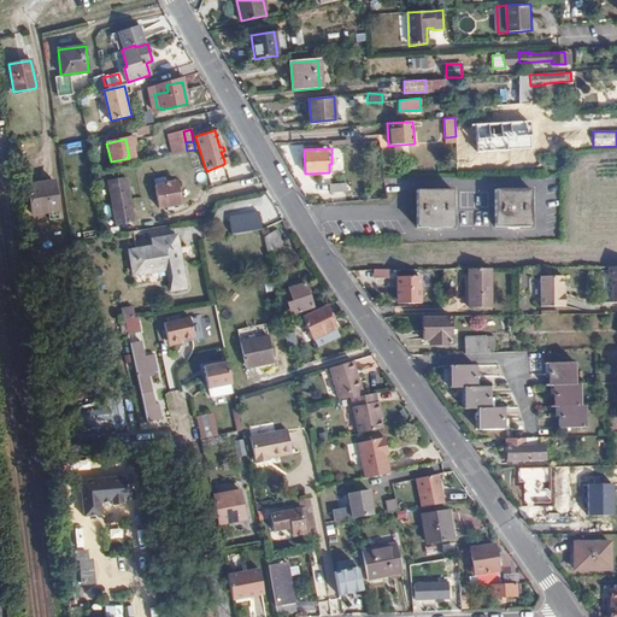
[(57,207),(53,178),(27,182),(30,211),(57,207)]
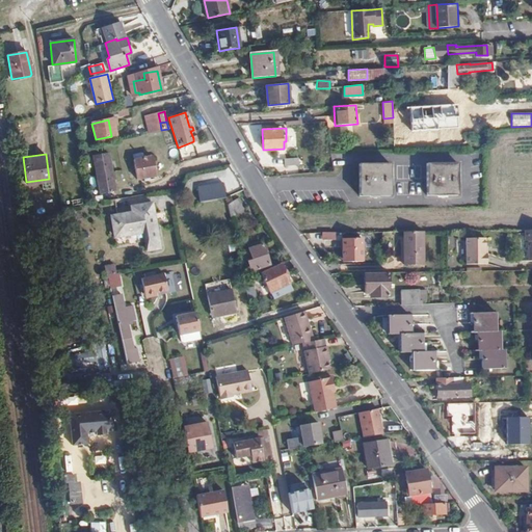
[(102,193),(115,191),(108,154),(95,157),(102,193)]
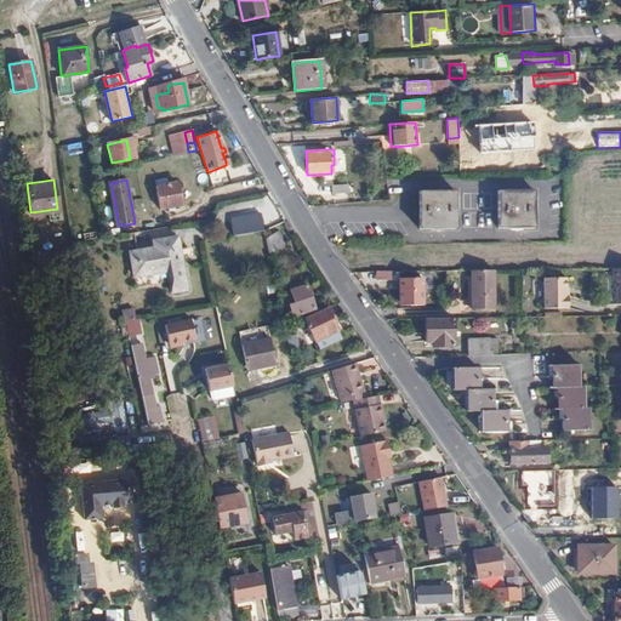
[(155,186),(160,209),(181,206),(177,182),(155,186)]
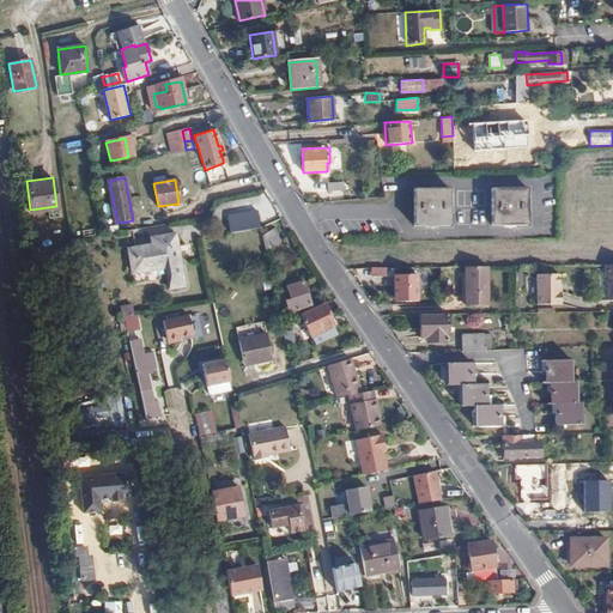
[(326,183),(326,193),(344,192),(343,182),(326,183)]
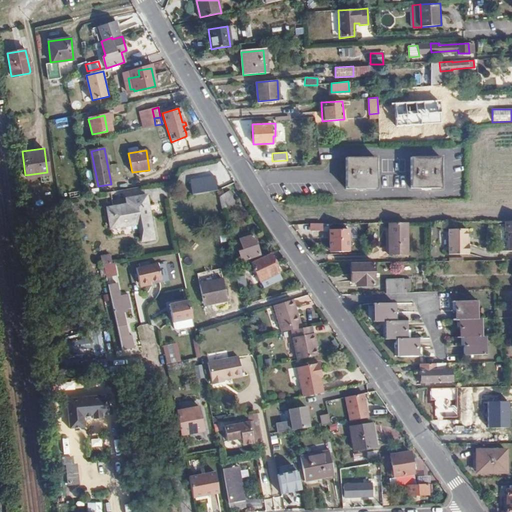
[(440,188),(440,157),(410,157),(410,187),(440,188)]
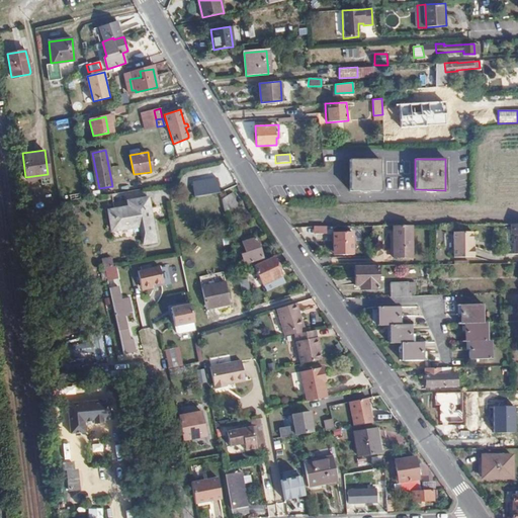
[(380,191),(379,160),(349,160),(350,190),(380,191)]
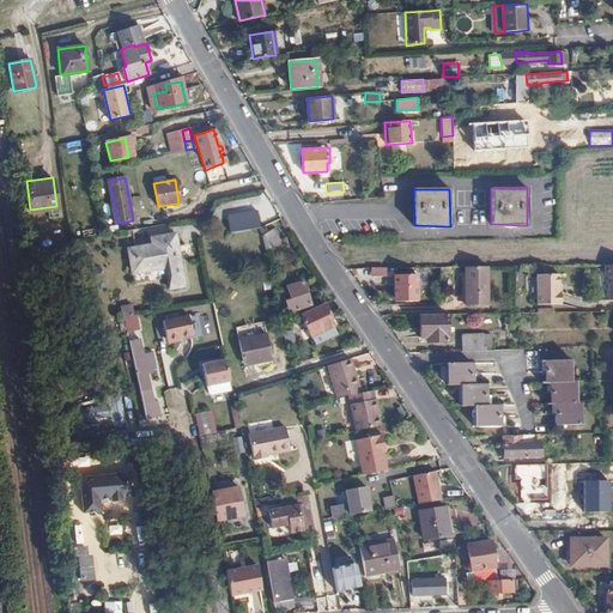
[(258,210),(229,214),(231,232),(261,228),(258,210)]
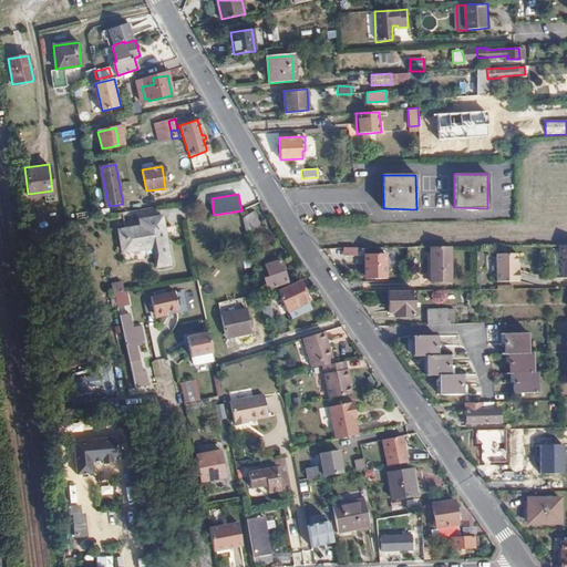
[(258,215),(241,218),(244,234),(261,229),(258,215)]
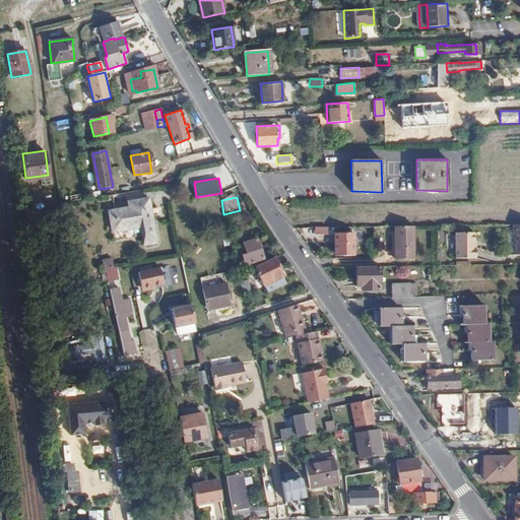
[(138,226),(142,244),(154,242),(149,214),(147,215),(144,200),(126,203),(127,208),(108,211),(112,232),(138,226)]
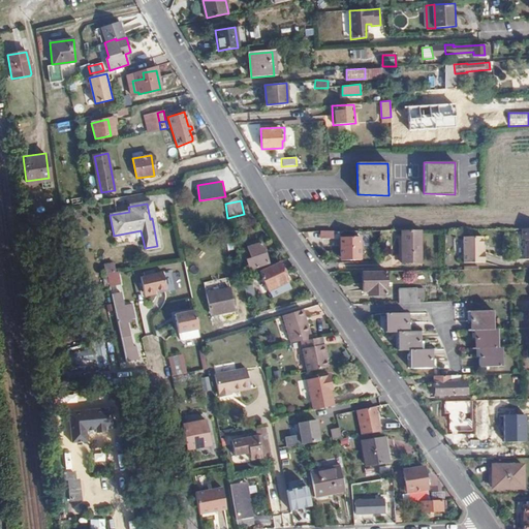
[(525,259),(528,259),(528,228),(520,228),(521,240),(524,240),(525,259)]
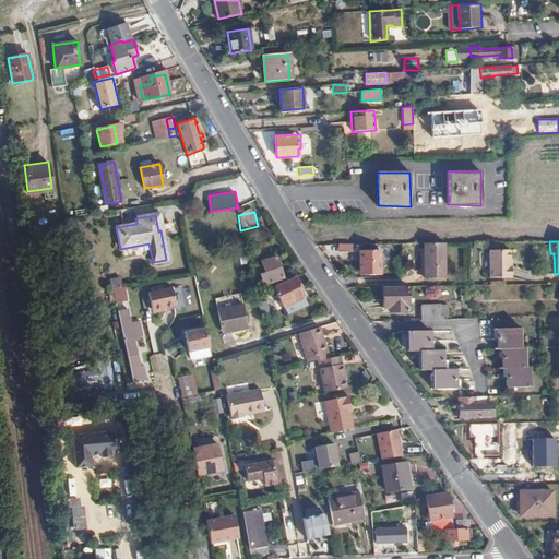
[(443,244),(423,244),(423,278),(443,278),(443,244)]
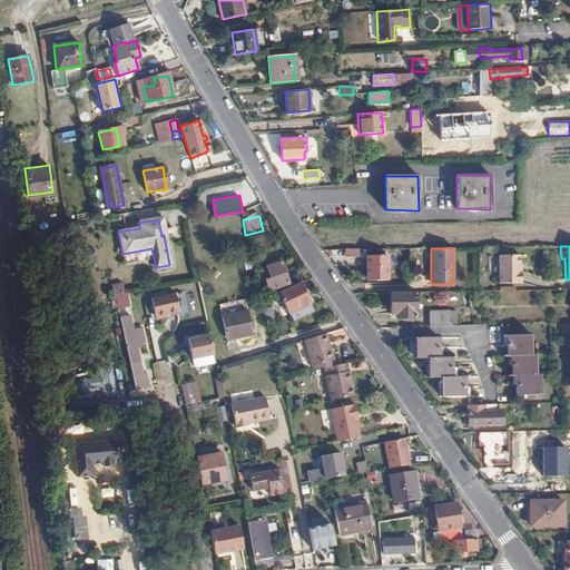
[(343,257),(357,258),(357,251),(344,249),(343,257)]
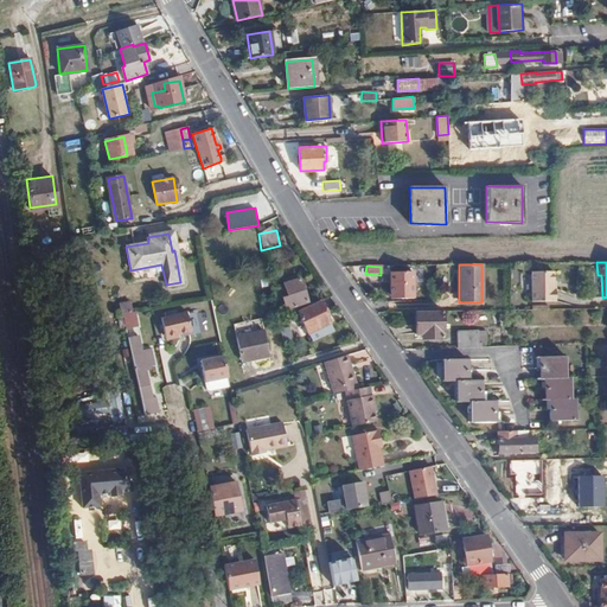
[(410,299),(410,273),(389,272),(390,294),(398,295),(398,299),(410,299)]
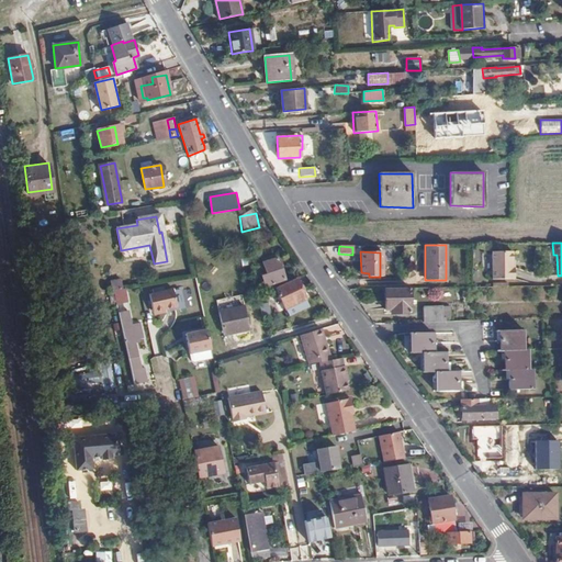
[(512,268),(512,251),(491,251),(492,279),(513,279),(514,268),(512,268)]
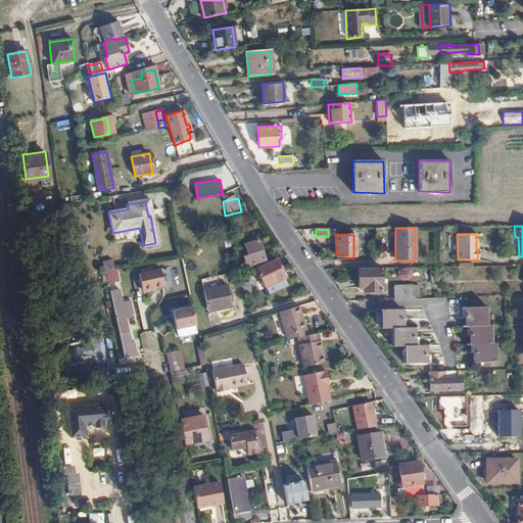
[(265,260),(257,240),(245,245),(247,254),(242,256),(245,267),(265,260)]
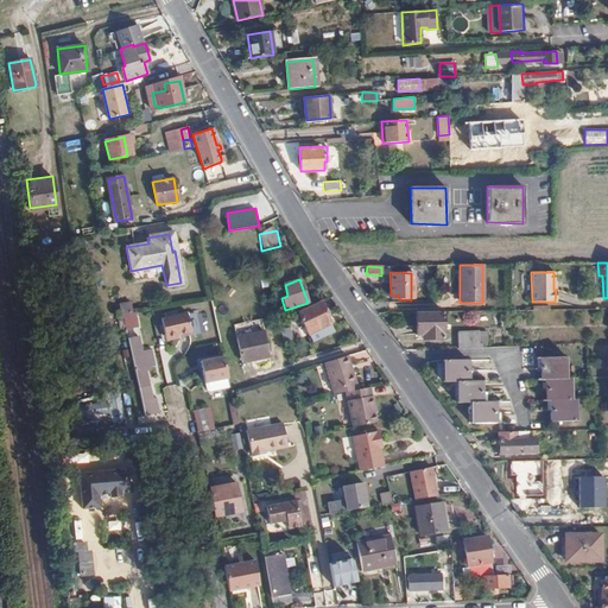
[(320,301),(298,311),(309,334),(330,324),(320,301)]
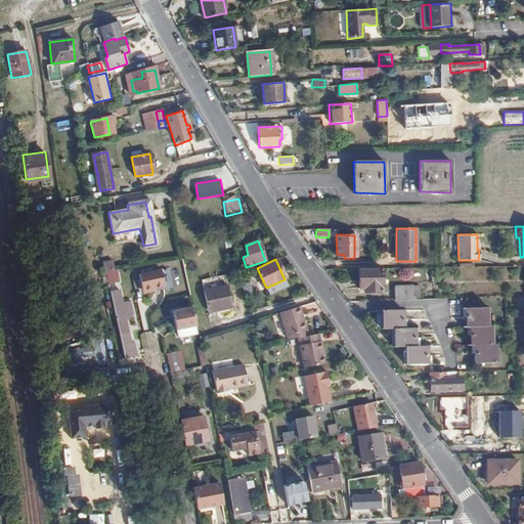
[(102,270),(113,269),(112,261),(102,262),(102,270)]
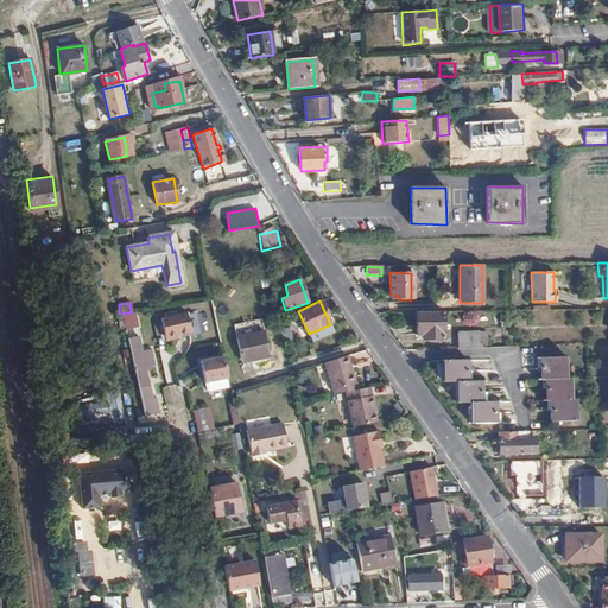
[(160,320),(165,337),(178,335),(190,331),(185,312),(160,320)]
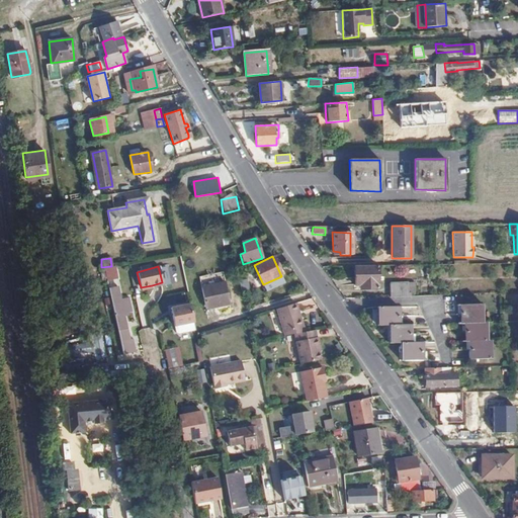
[(375,266),(352,266),(353,286),(361,285),(361,288),(375,288),(375,266)]
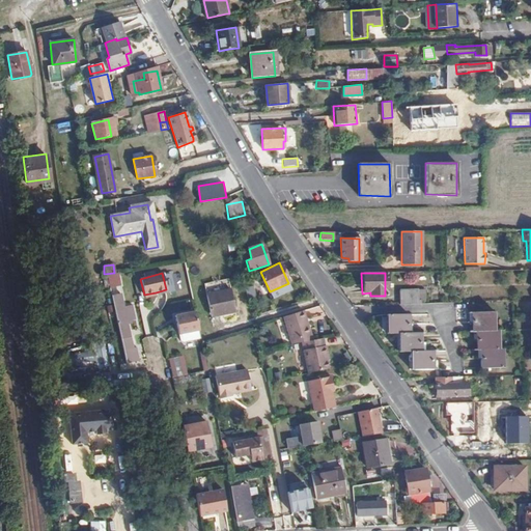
[(107,275),(109,287),(119,284),(117,274),(107,275)]
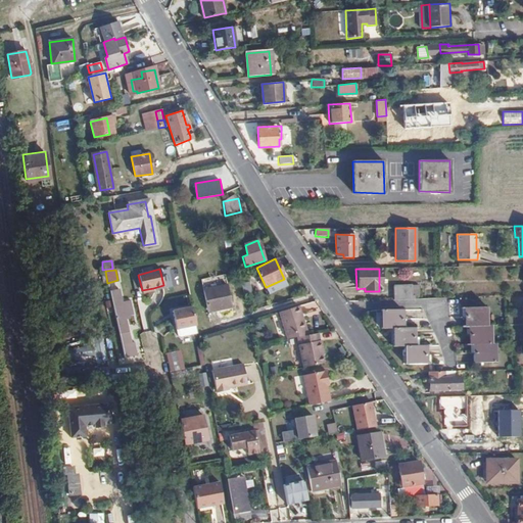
[(254,293),(248,281),(241,284),(246,296),(254,293)]
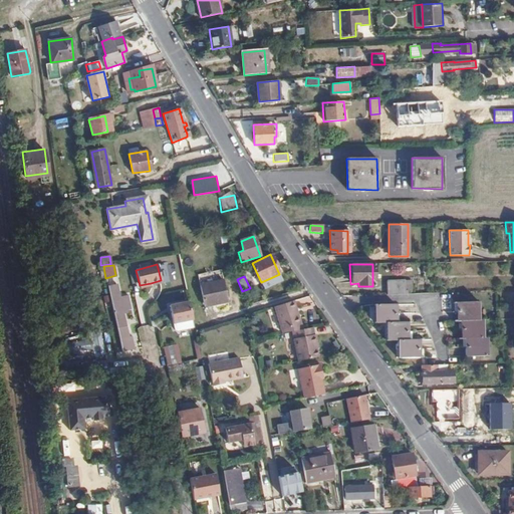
[(384,276),(386,295),(406,294),(406,286),(404,286),(403,276),(384,276)]
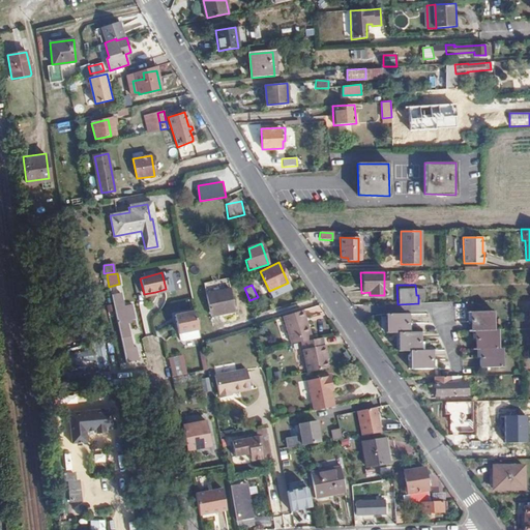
[(111,294),(111,297),(120,340),(129,339),(126,322),(134,320),(131,305),(123,307),(120,292),(111,294)]
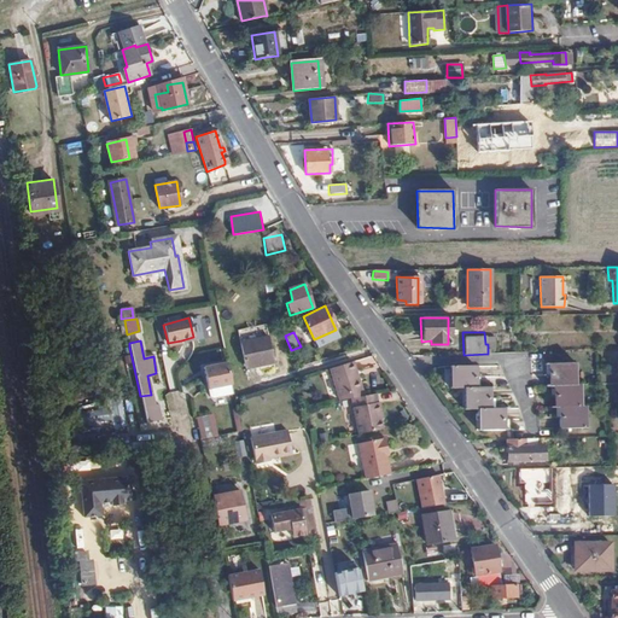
[(275,368),(269,344),(243,350),(249,375),(275,368)]
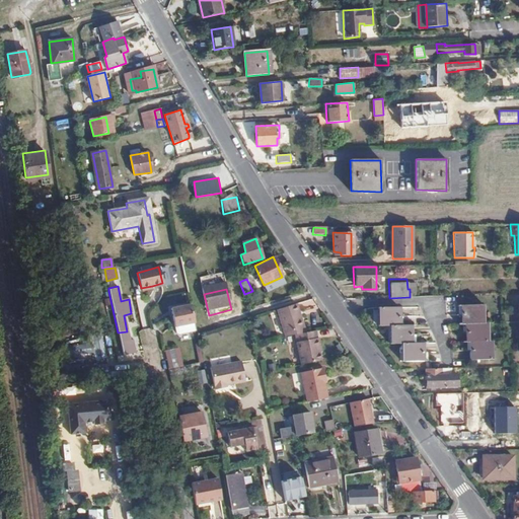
[(195,321),(190,299),(169,304),(171,313),(174,326),(195,321)]
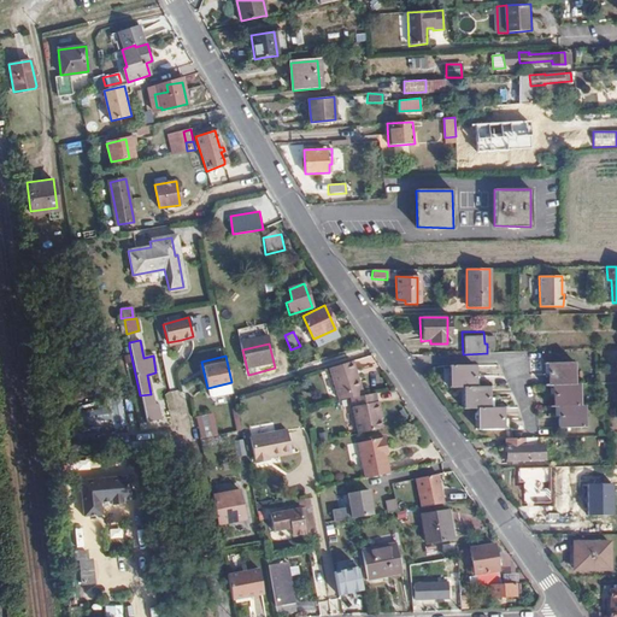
[(342,363),(330,366),(338,392),(360,382),(353,359),(342,363)]
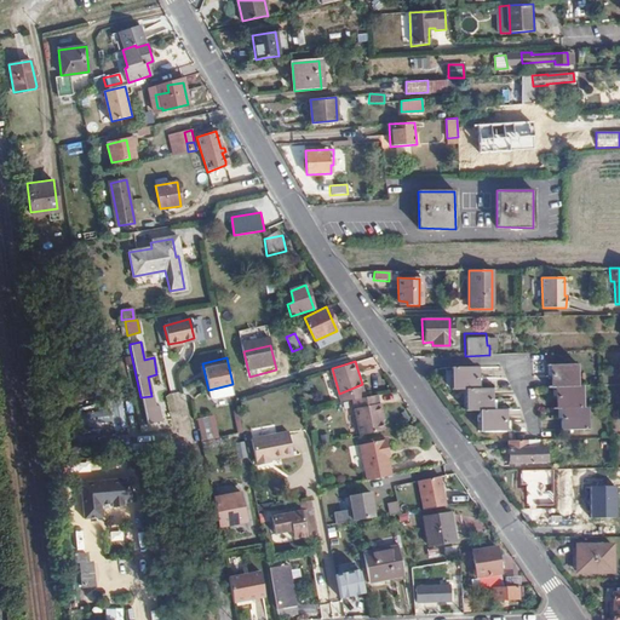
[(577,388),(575,367),(552,368),(554,388),(557,388),(557,409),(563,409),(564,430),(587,429),(587,409),(581,409),(581,388),(577,388)]
